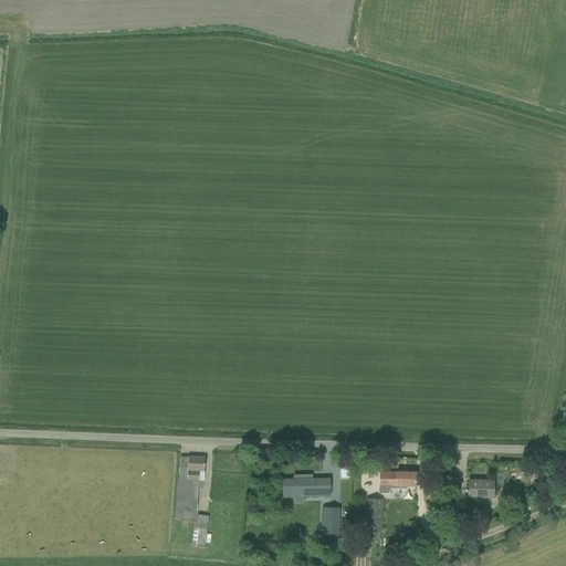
[(178,480),(174,520),(177,521),(177,522),(182,522),(182,521),(194,521),(190,546),(203,548),(203,544),(209,545),(211,535),(206,534),(208,516),(197,514),(198,489),(201,489),(203,483),(205,458),(180,457),(179,480),(178,480)]
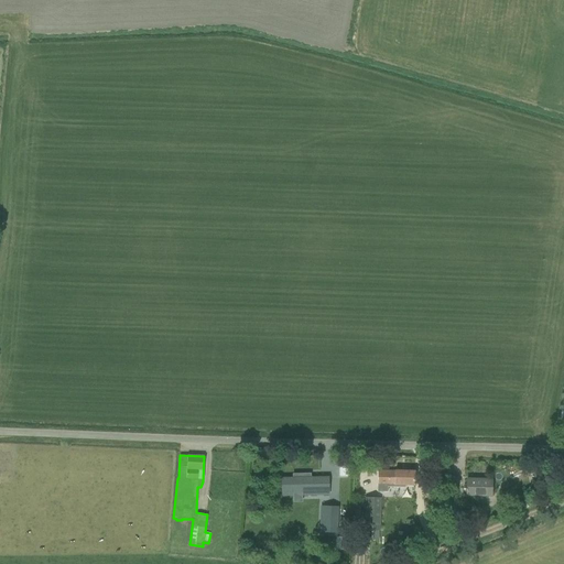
[(414,486),(415,472),(378,472),(377,492),(388,492),(388,488),(405,488),(405,486),(414,486)]
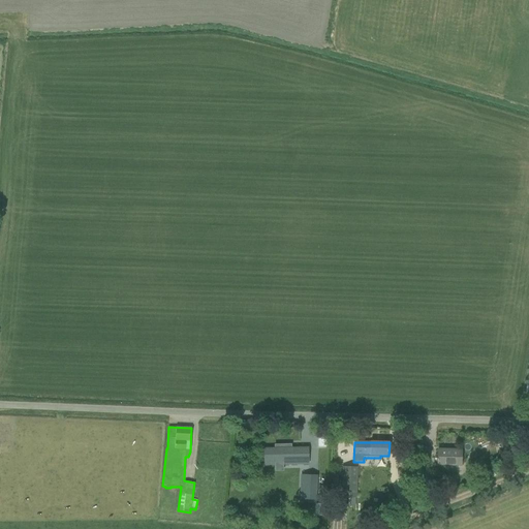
[(308,462),(308,447),(262,448),(263,463),(308,462)]
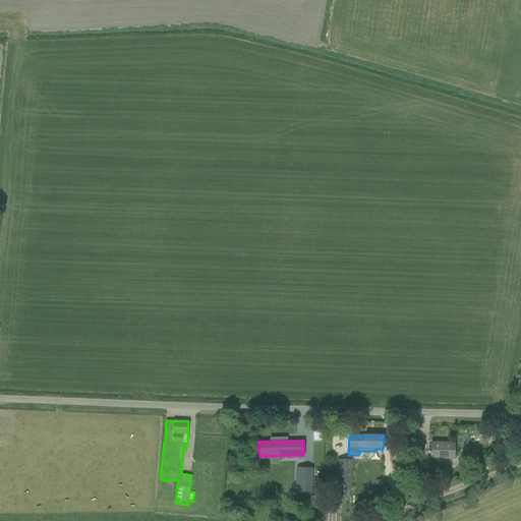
[(409,443),(409,468),(409,475),(422,475),(422,468),(422,443),(409,443)]
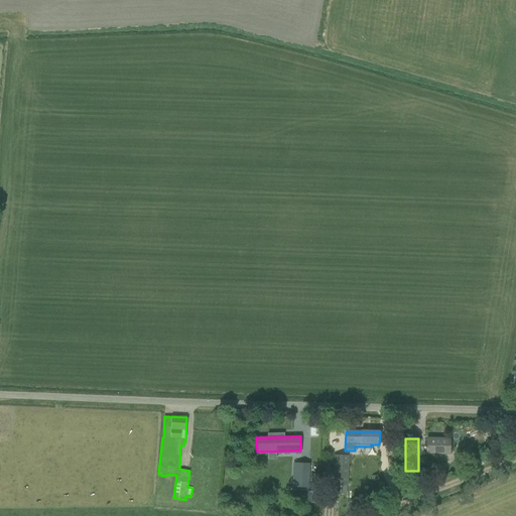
[(425,447),(425,449),(425,454),(448,454),(449,439),(426,438),(426,447),(425,447)]
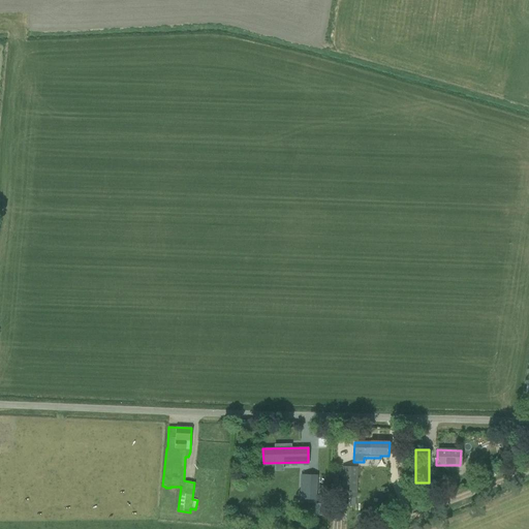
[(355,498),(356,467),(342,467),(341,498),(355,498)]
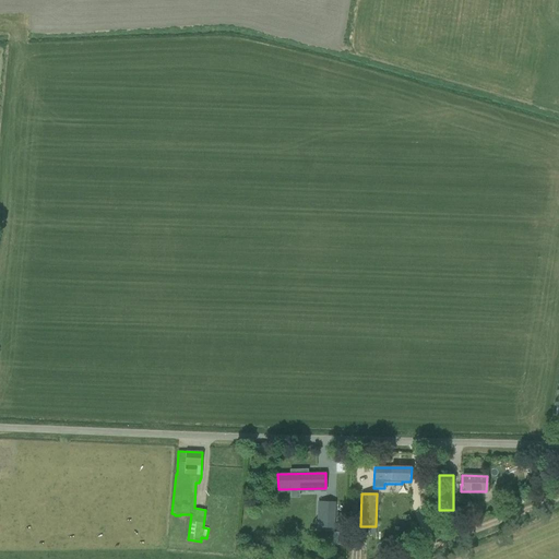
[(334,528),(334,504),(319,503),(318,527),(334,528)]
